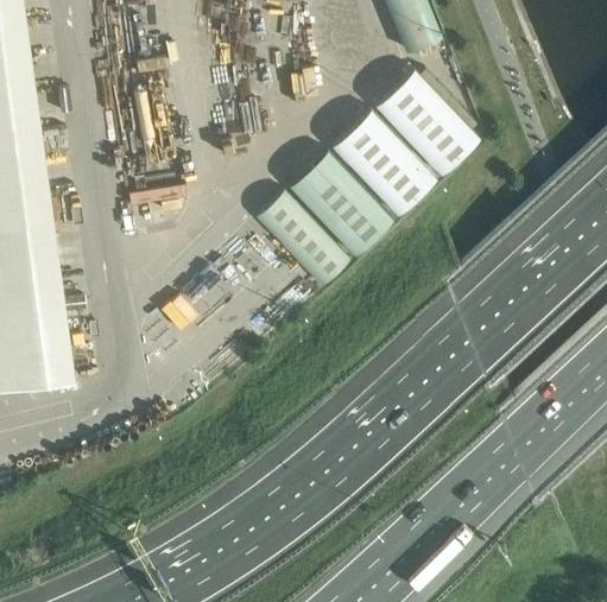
[(0,0),(0,391),(76,380),(25,0),(0,0)]
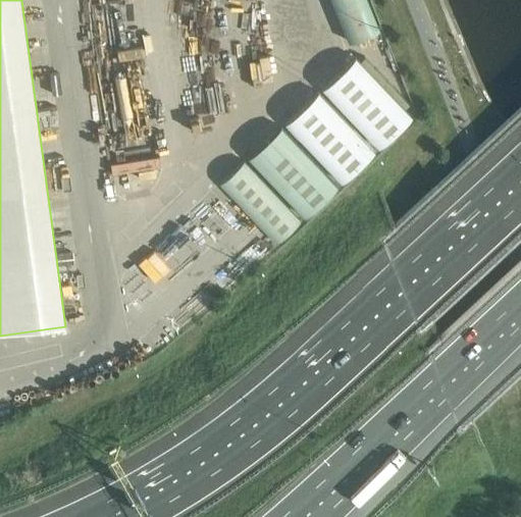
[(367,0),(330,0),(350,46),(380,33),(367,0)]
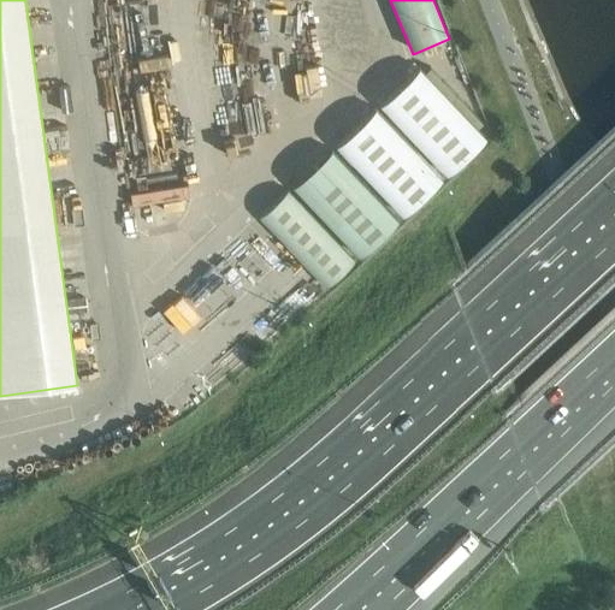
[(448,179),(486,143),(420,71),(382,108),(448,179)]
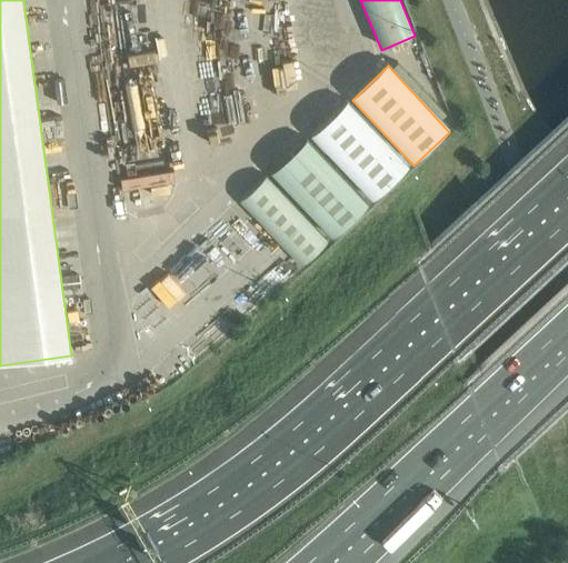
[(311,138),(374,203),(409,170),(347,103),(311,138)]
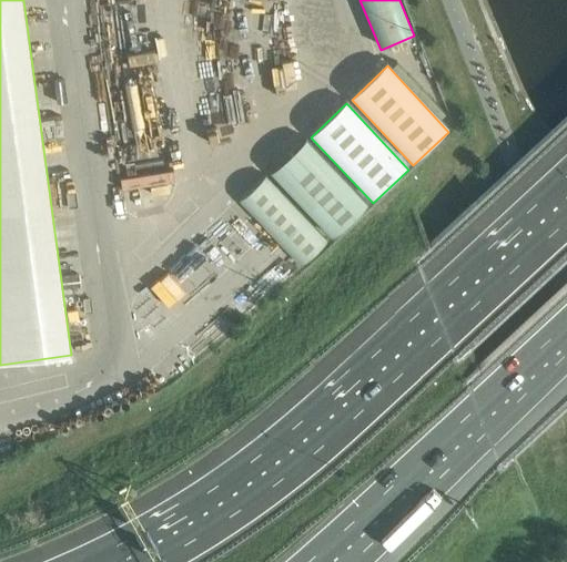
[(271,174),(333,241),(368,207),(306,142),(271,174)]
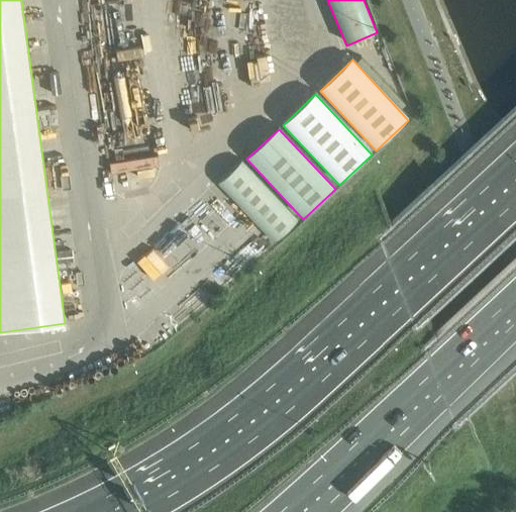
[(219,185),(275,244),(298,223),(242,163),(219,185)]
